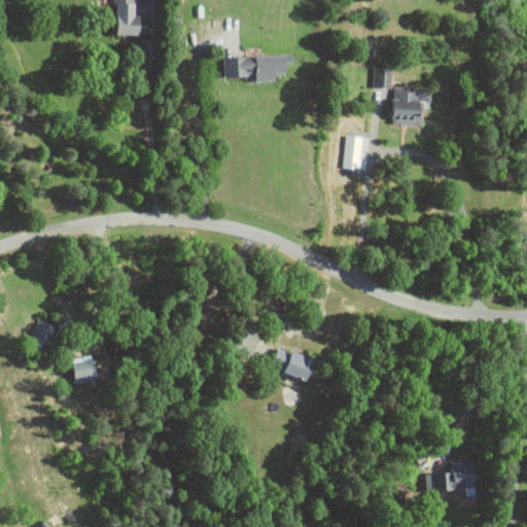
[(136,0),(116,0),(115,33),(148,34),(148,18),(135,18),(136,0)]
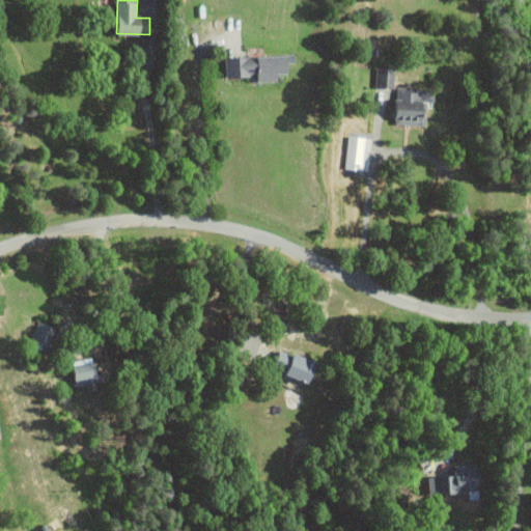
[(278,81),(278,74),(289,74),(288,55),(225,57),(226,77),(258,76),(258,82),(278,81)]
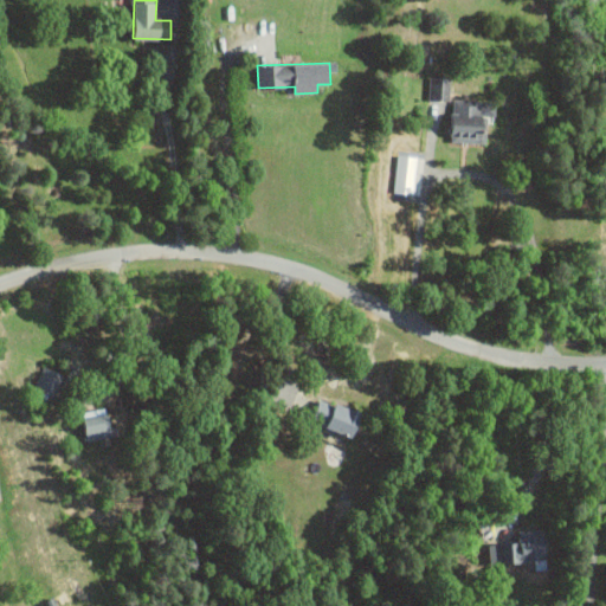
[(450,101),(451,77),(430,77),(430,100),(450,101)]
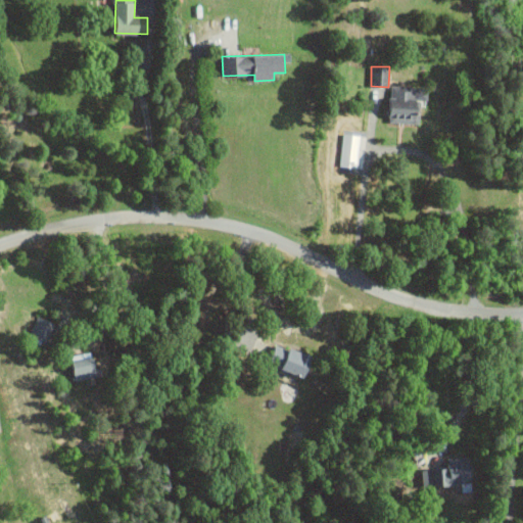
[(390,123),(421,124),(422,99),(427,99),(428,88),(391,87),(390,123)]
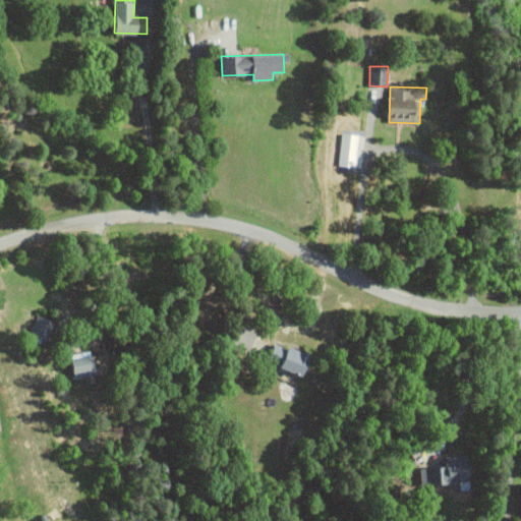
[(55,323),(38,313),(29,333),(46,341),(55,323)]
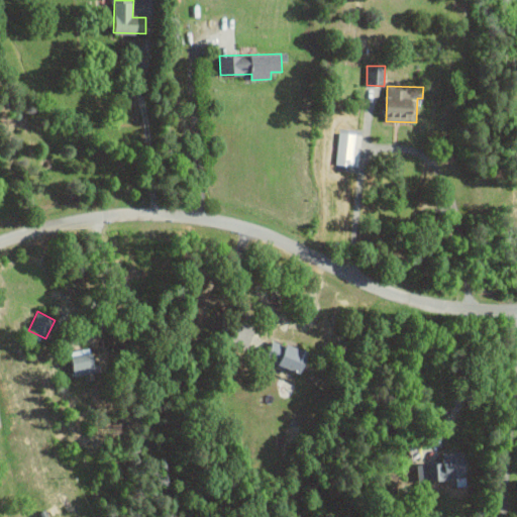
[(310,350),(274,339),(268,360),(304,372),(310,350)]
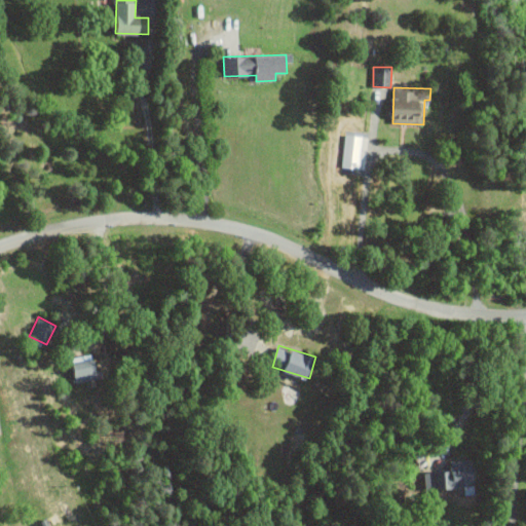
[(99,379),(94,353),(72,358),(76,382),(99,379)]
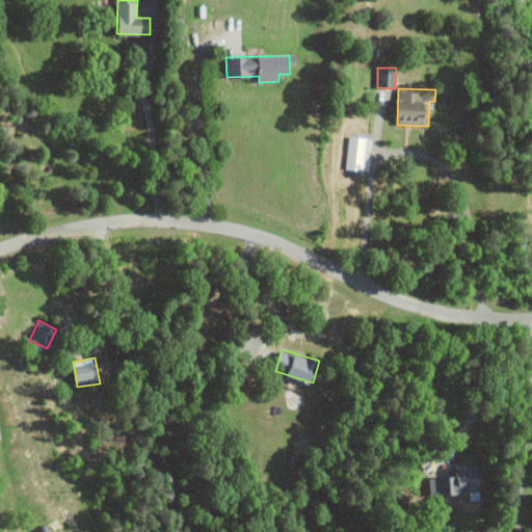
[(471,494),(471,501),(481,500),(479,463),(455,466),(456,477),(442,477),(443,496),(471,494)]
